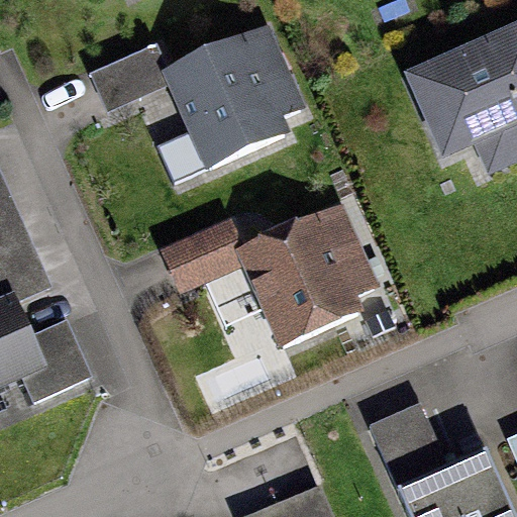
[(516,20),(403,70),(440,158),(477,142),(489,172),(516,159),(516,20)]
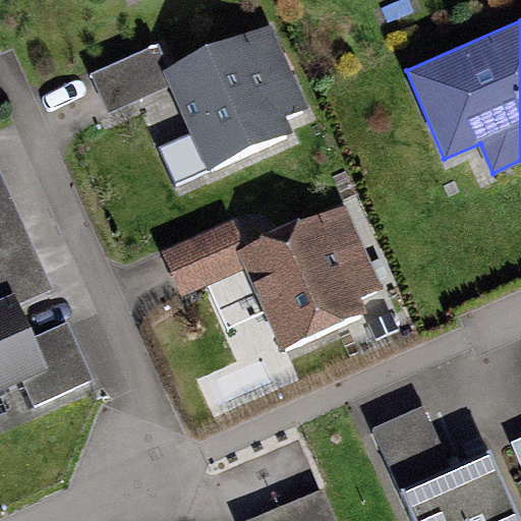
[(271,25),(165,71),(210,174),(293,138),(284,116),(305,106),(271,25)]
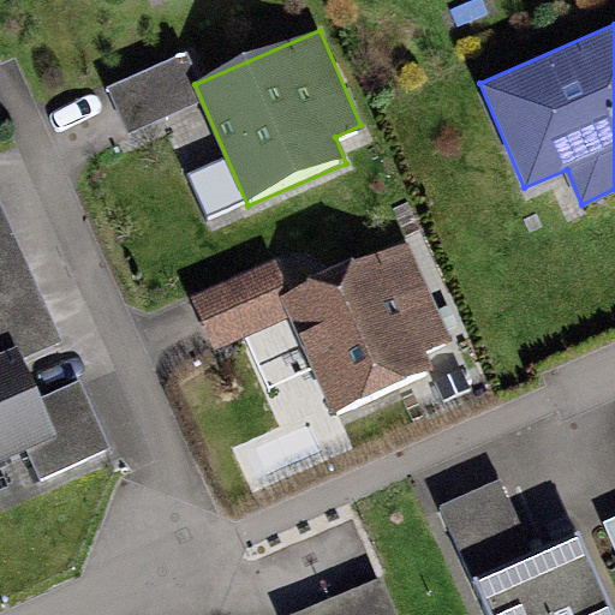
[(404,243),(281,298),(327,399),(449,344),(404,243)]
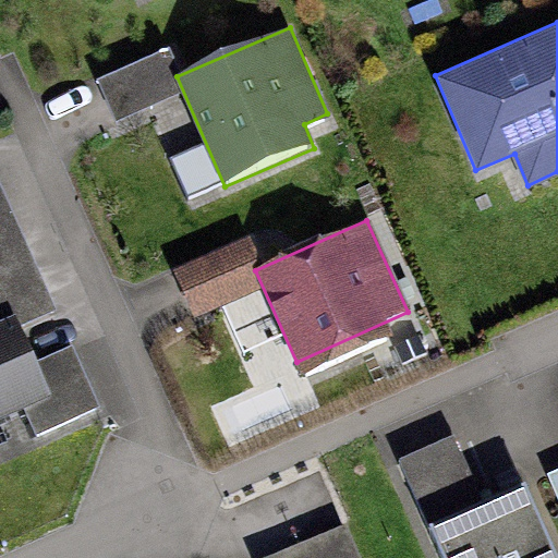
[(16,313),(0,319),(0,414),(50,395),(16,313)]
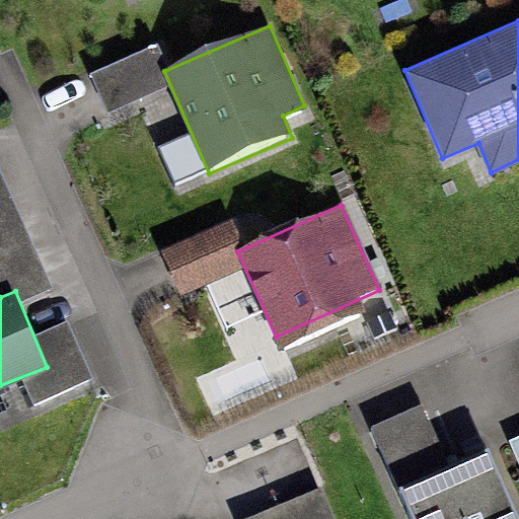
[(367,429),(408,518),(517,518),(488,453),(451,469),(422,404),(367,429)]
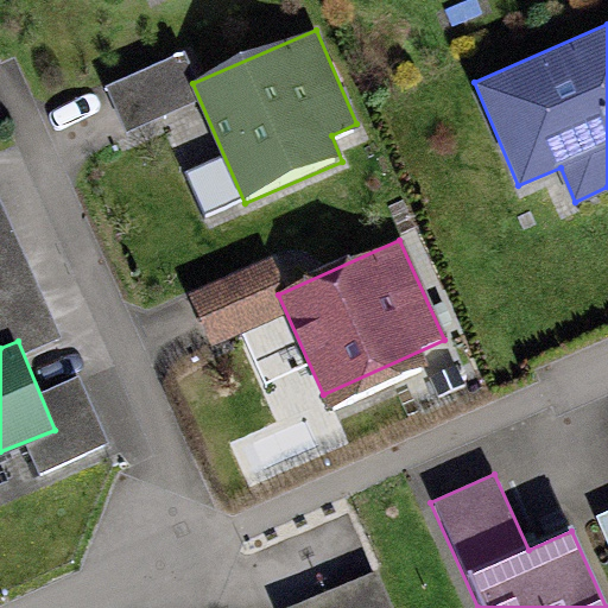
[(392,607),(377,570),(286,607),(392,607)]
